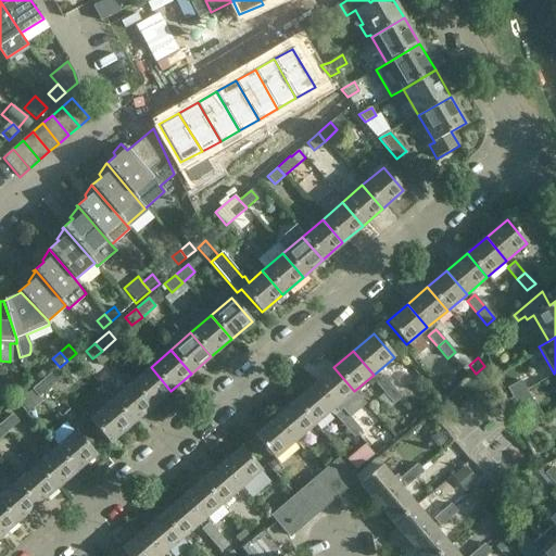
[(39,397),(64,376),(57,367),(32,389),(39,397)]
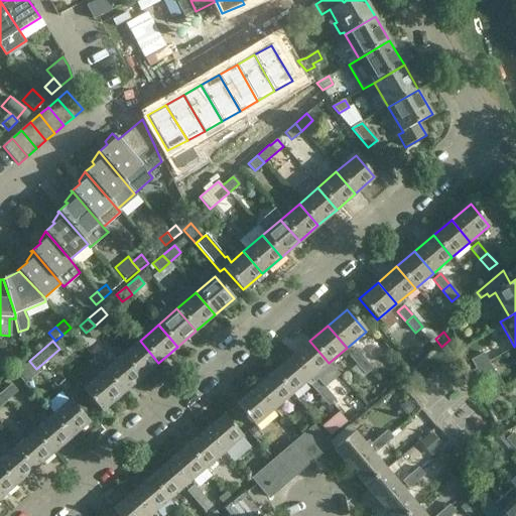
[(140,341),(121,357),(140,379),(158,363),(140,341)]
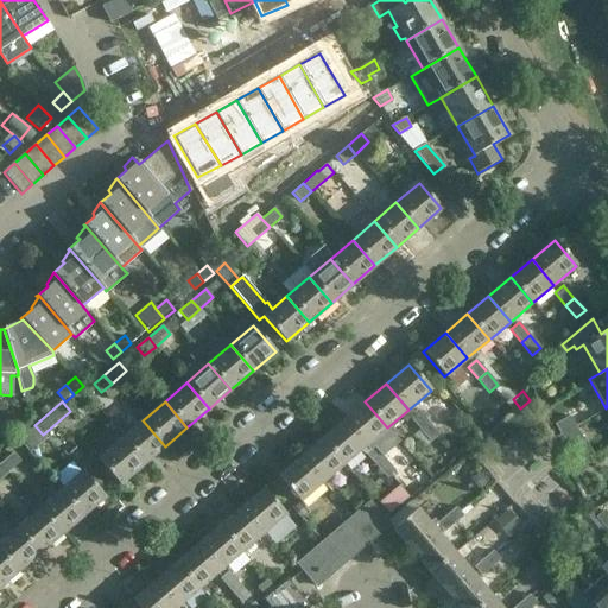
[(365,401),(343,420),(365,447),(369,451),(374,447),(382,456),(399,442),(387,428),(365,401)]
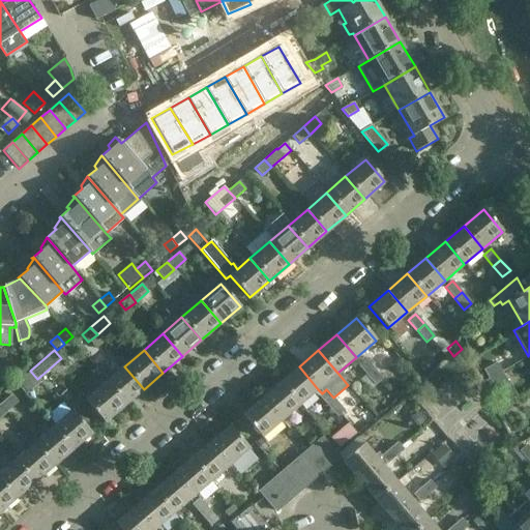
[(373,367),(363,357),(356,363),(365,375),(373,367)]
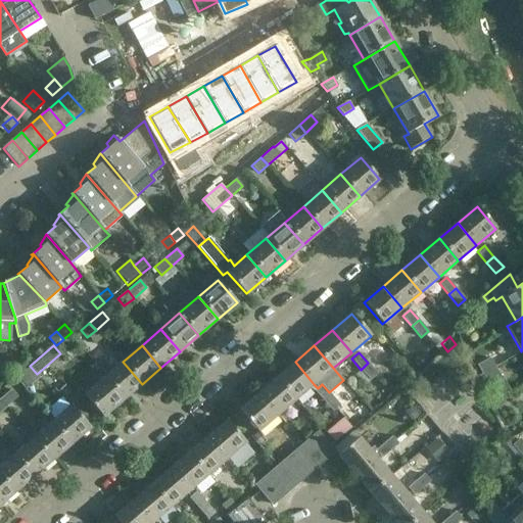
[(477,366),(482,375),(495,368),(490,359),(477,366)]
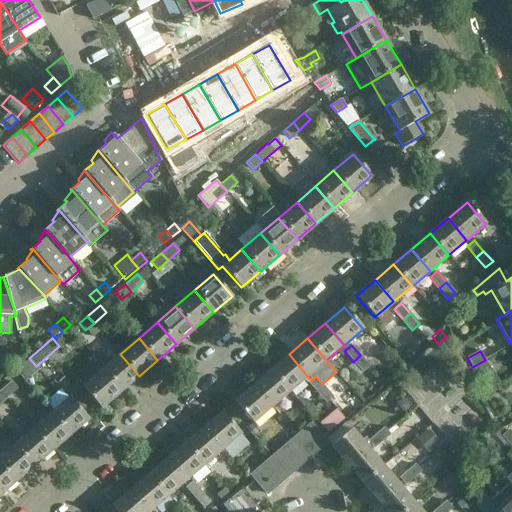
[(120,354),(102,370),(120,391),(139,376),(120,354)]
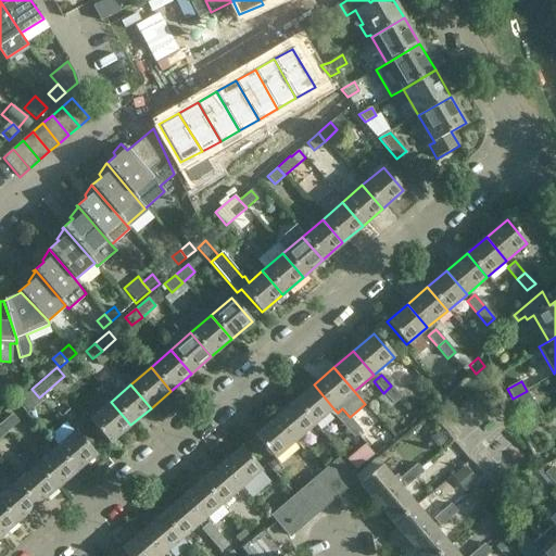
[(314,384),(293,401),(314,425),(333,408),(314,384)]
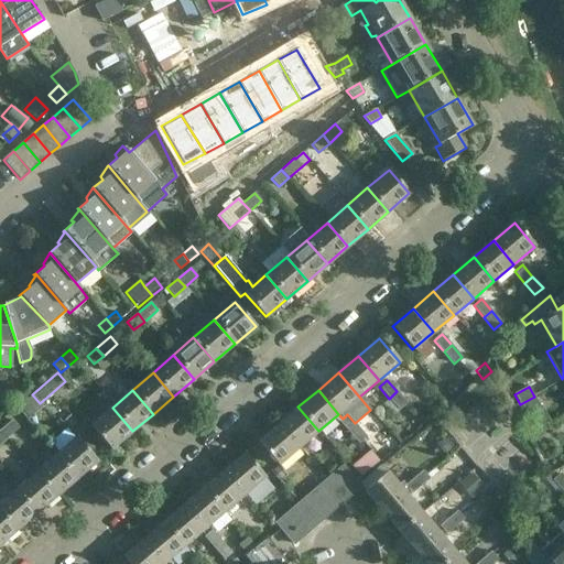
[(397,391),(389,399),(400,410),(408,403),(397,391)]
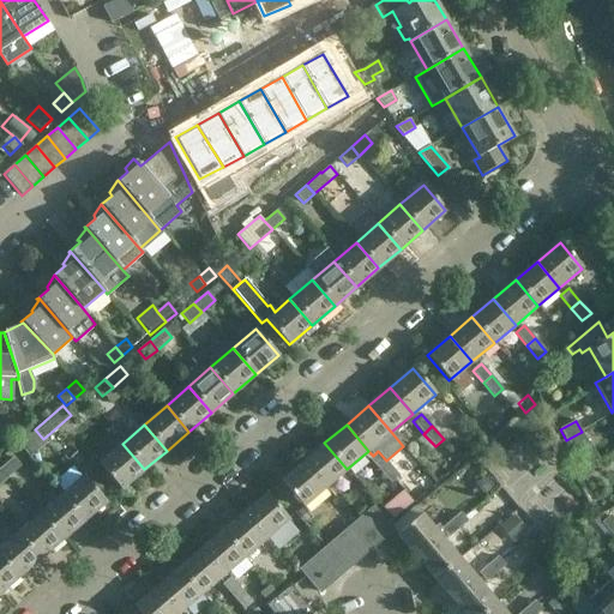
[(47,443),(35,429),(18,444),(30,457),(47,443)]
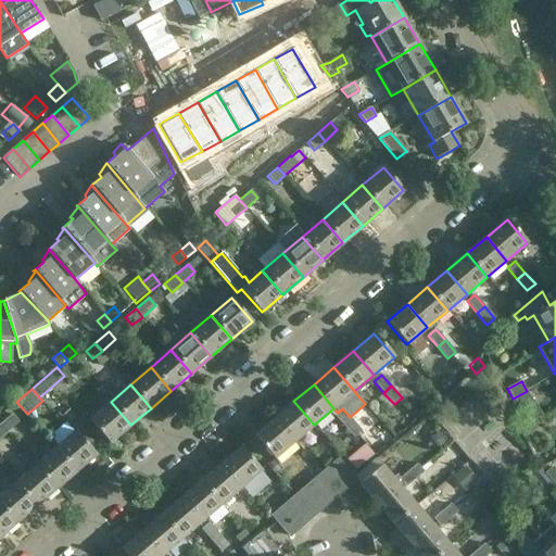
[(527,391),(513,399),(518,409),(532,401),(527,391)]
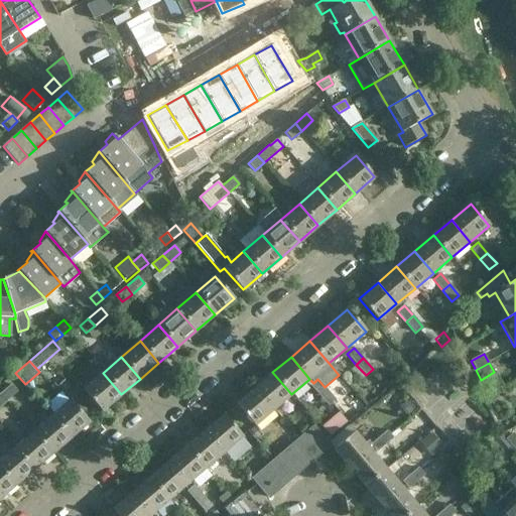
[(272,372),(254,388),(273,410),(291,394),(272,372)]
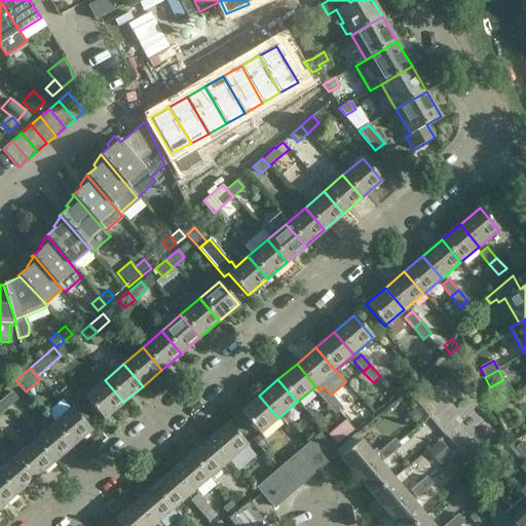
[(123,402),(105,380),(85,397),(104,419),(123,402)]
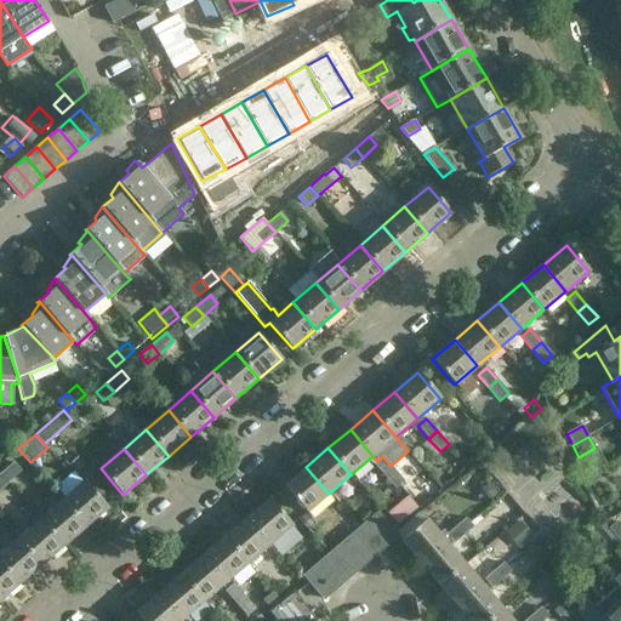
[(393,469),(382,456),(377,461),(374,463),(385,477),(393,469)]
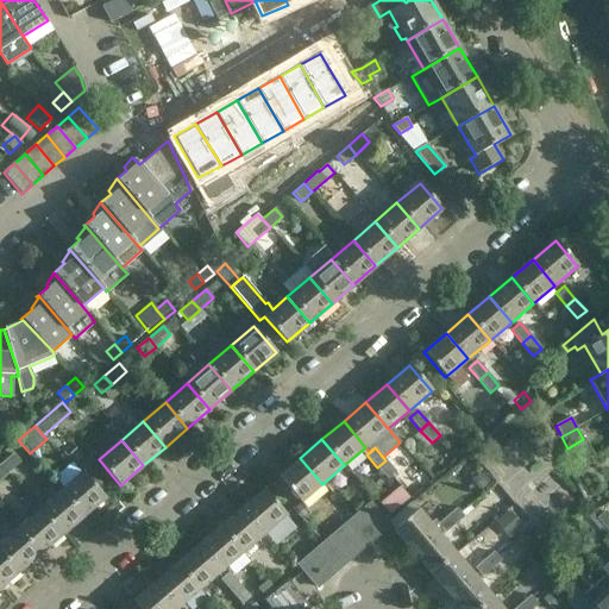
[(13,453),(0,464),(0,465),(7,473),(20,462),(13,453)]
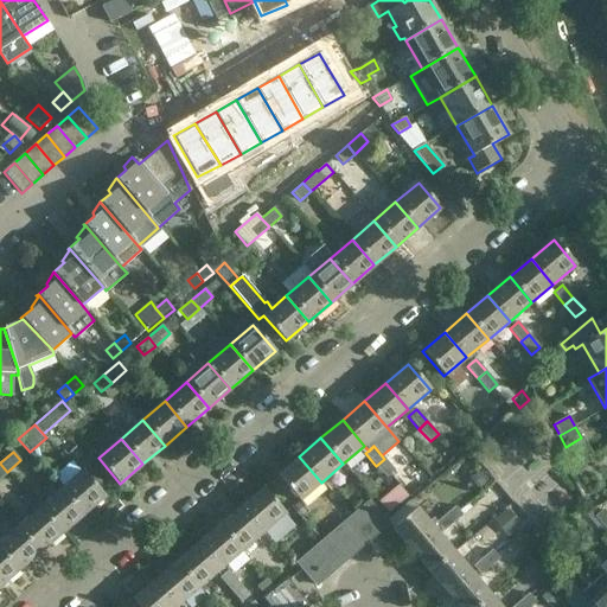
[(321,483),(299,457),(278,475),(299,502),(321,483)]
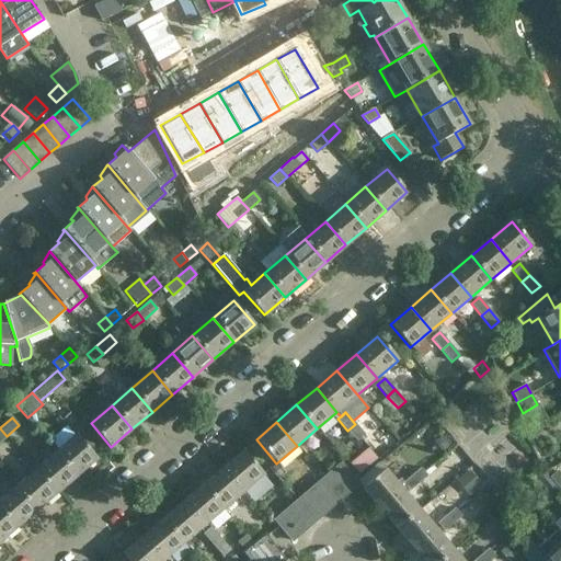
[(355,424),(347,431),(357,442),(365,435),(355,424)]
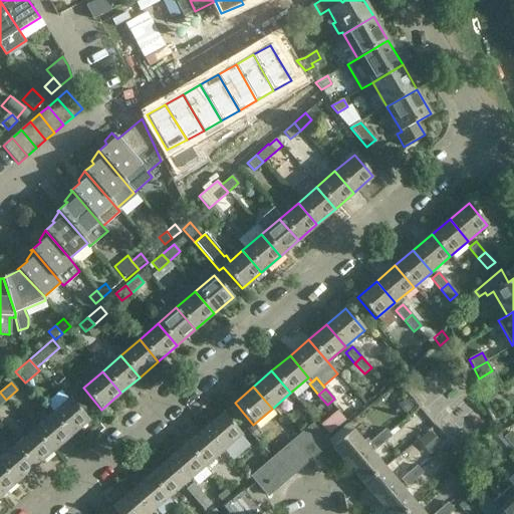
[(407,398),(397,404),(405,414),(415,407),(407,398)]
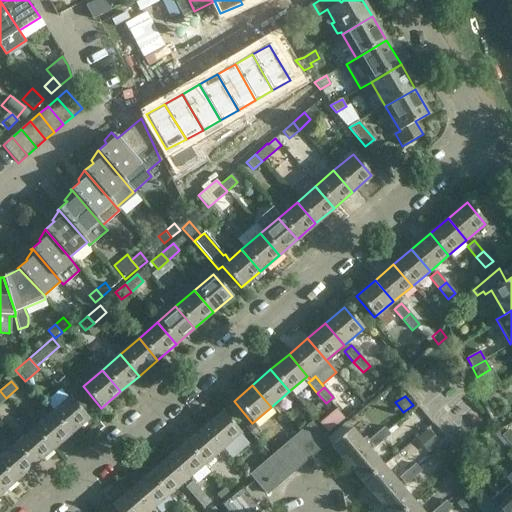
[(70,397),(51,413),(70,436),(89,419),(70,397)]
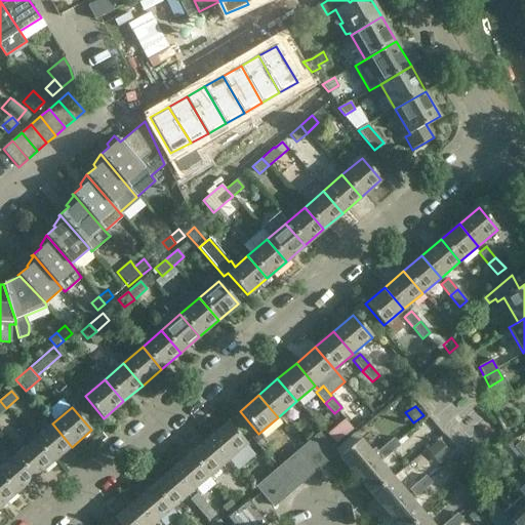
[(335,442),(353,428),(346,418),(328,433),(335,442)]
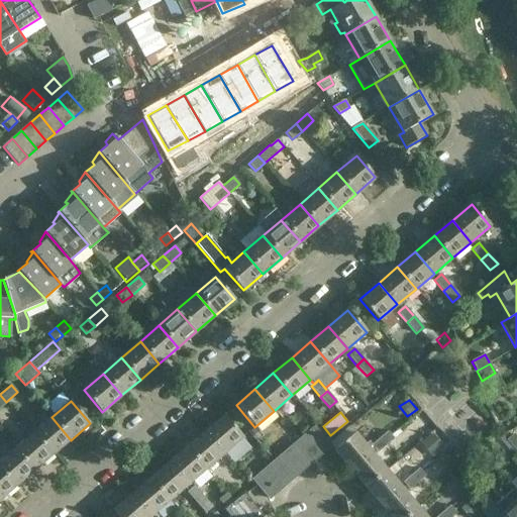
[(224,416),(205,432),(224,454),(243,438),(224,416)]
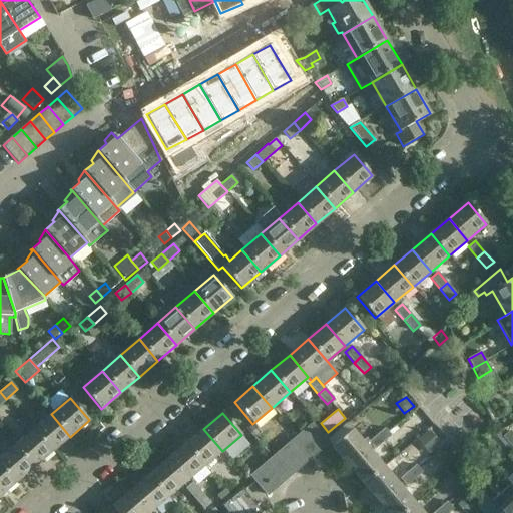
[(51,414),(32,430),(52,453),(70,437),(51,414)]
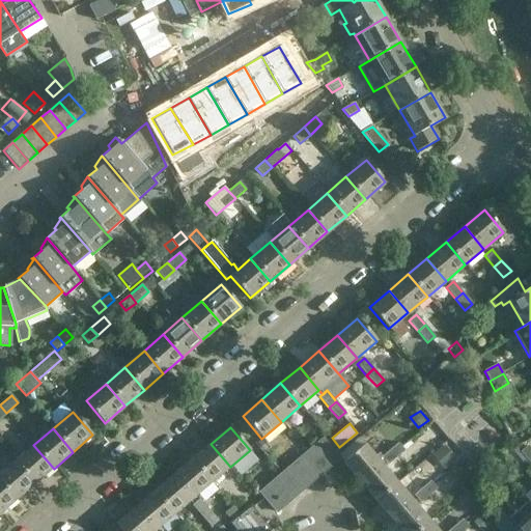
[(524,431),(514,437),(520,444),(528,439),(524,431)]
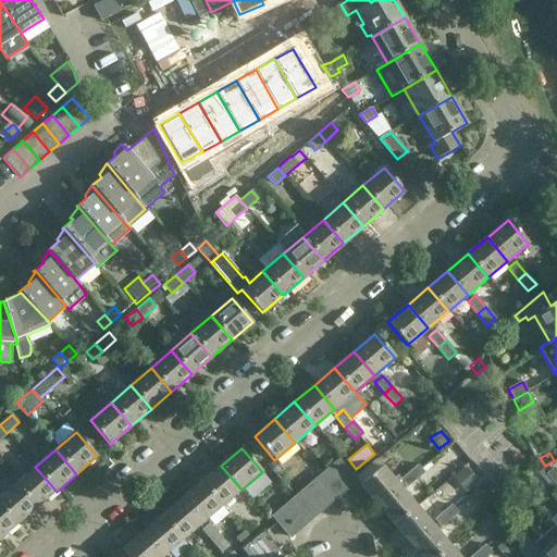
[(339,459),(325,471),(332,479),(346,467),(339,459)]
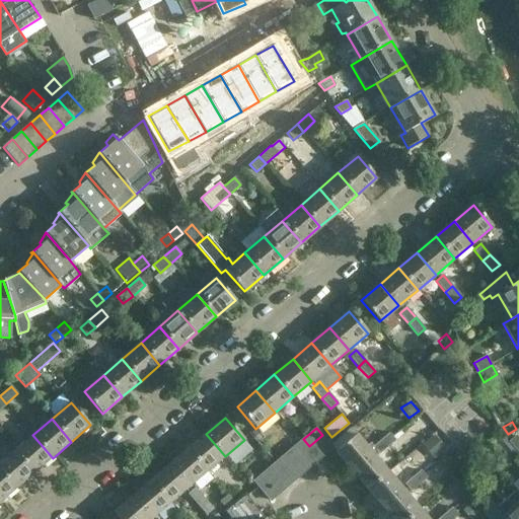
[(436,456),(448,446),(436,432),(423,441),(436,456)]
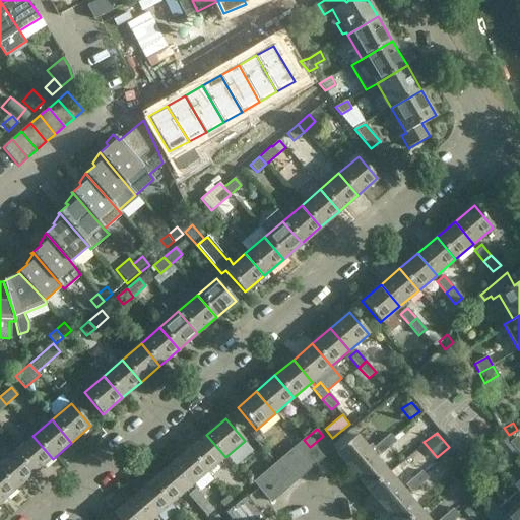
[(335,452),(352,471),(373,453),(356,434),(335,452)]
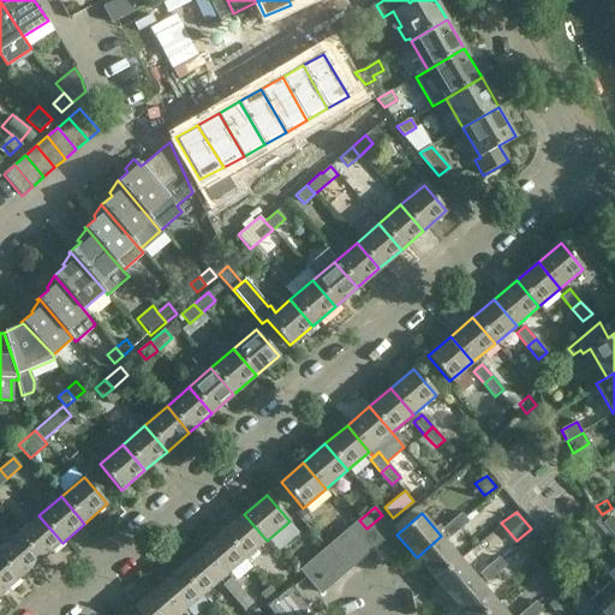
[(469,523),(461,513),(453,521),(459,531),(469,523)]
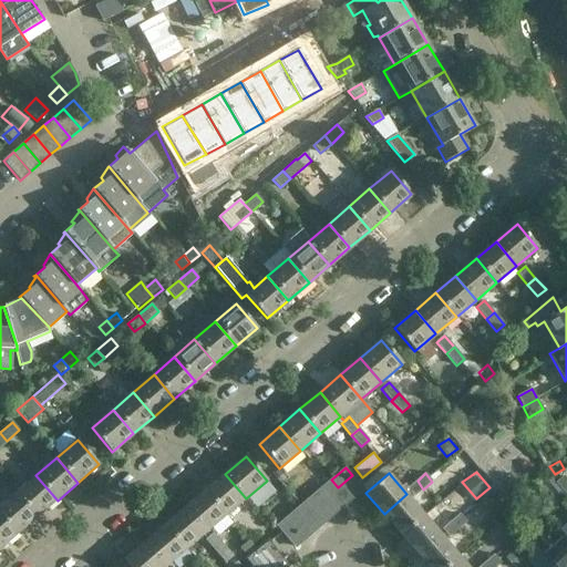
[(225,474),(205,491),(226,515),(246,498),(225,474)]
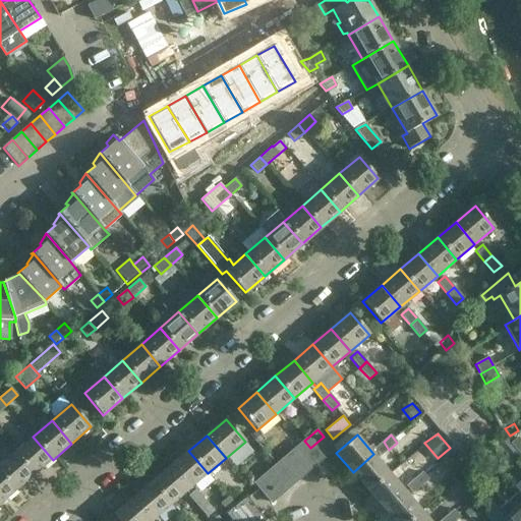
[(33,437),(14,453),(34,476),(53,460),(33,437)]
